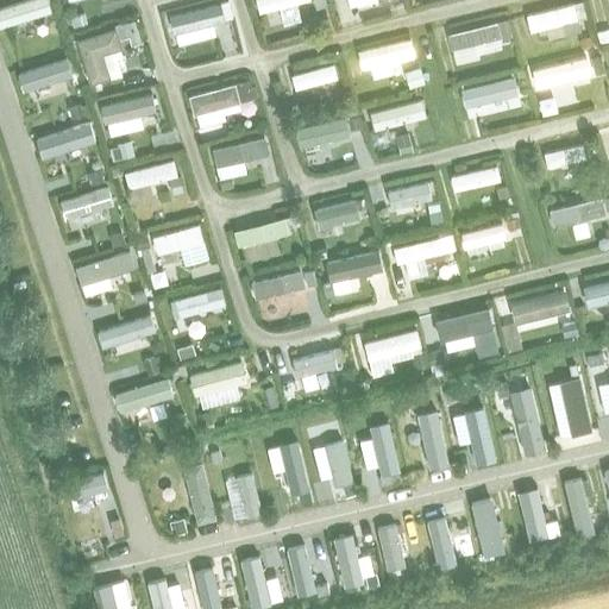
[(0,26),(50,12),(45,0),(24,0),(0,7),(0,26)]
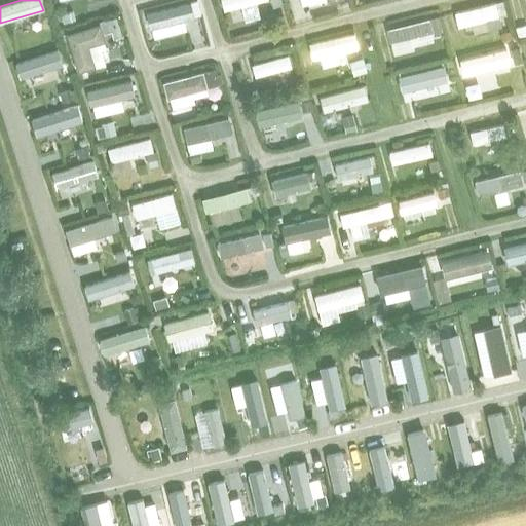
[(267,0),(220,0),(223,11),(267,0)]
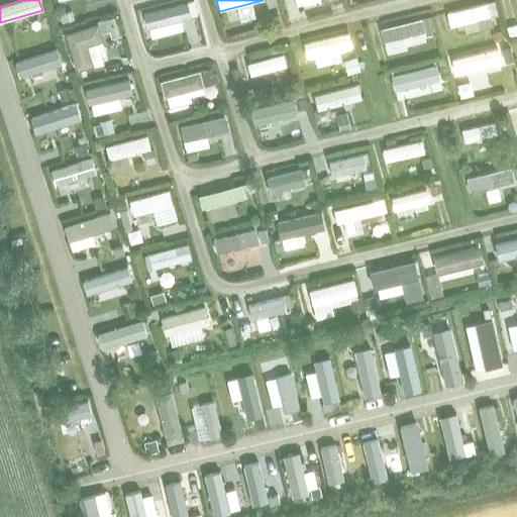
[(190,18),(186,2),(143,13),(147,29),(190,18)]
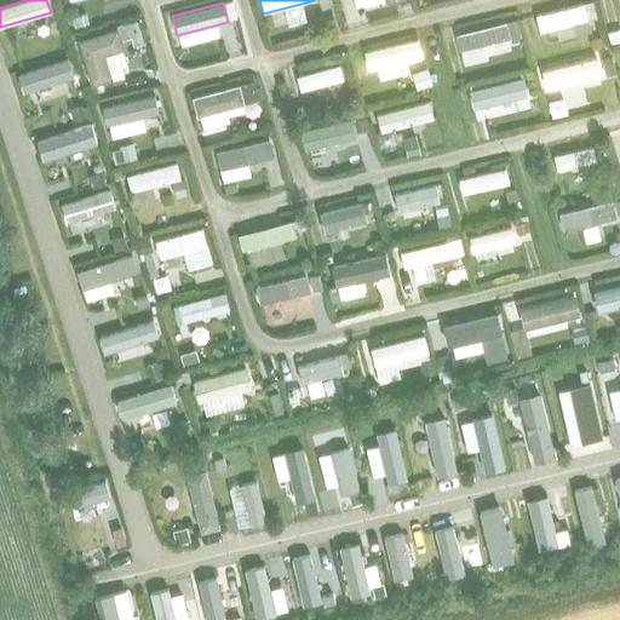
[(585,21),(581,5),(535,16),(539,32),(585,21)]
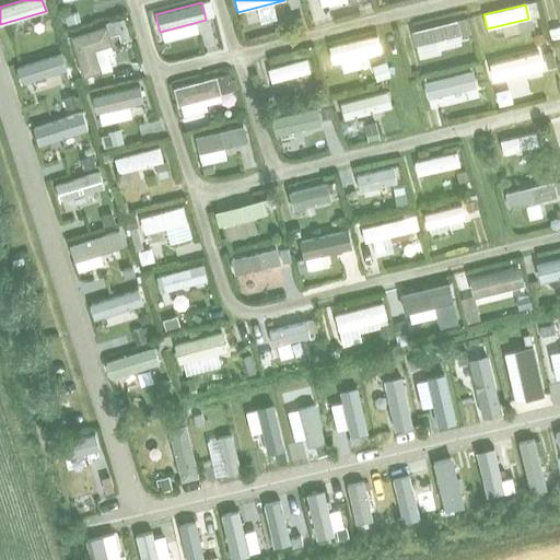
[(115,21),(106,23),(106,24),(111,36),(118,34),(120,42),(129,39),(124,18),(115,21)]
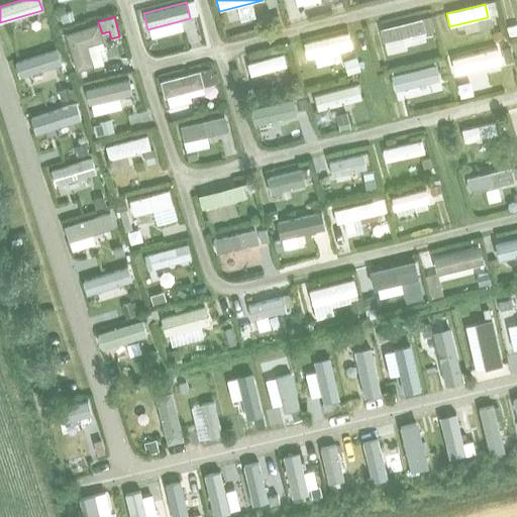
[(422,33),(419,19),(378,28),(381,42),(422,33)]
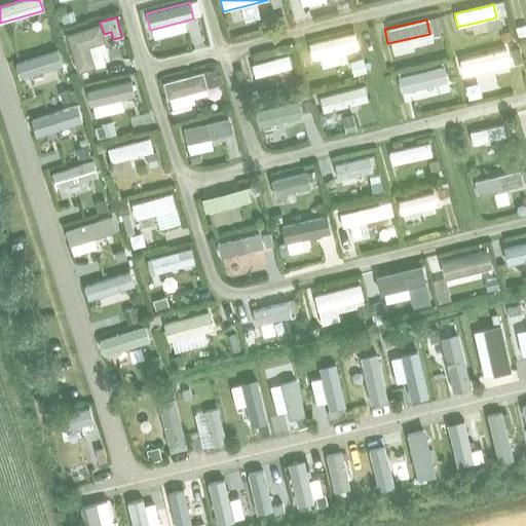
[(104,34),(100,23),(66,33),(78,71),(95,66),(88,46),(106,40),(104,34)]
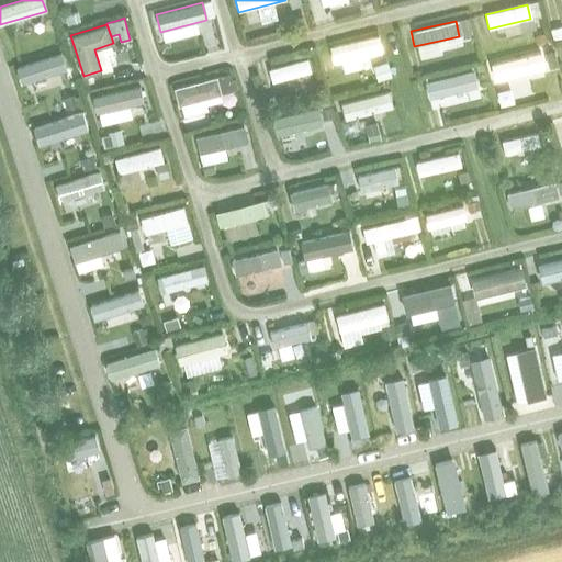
[(381,51),(378,35),(329,46),(334,63),(381,51)]
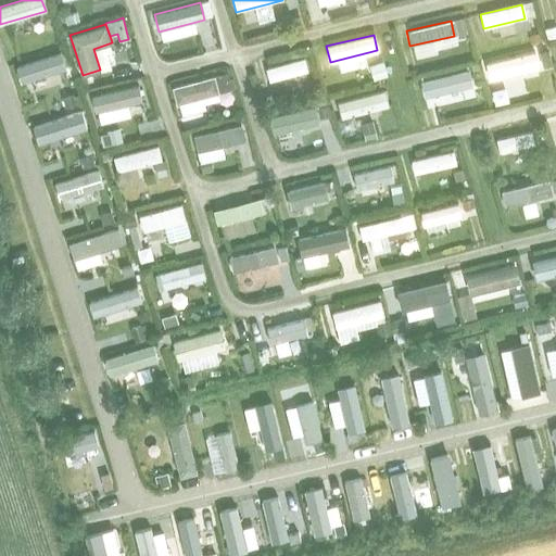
[(536,66),(532,51),(483,64),(488,79),(536,66)]
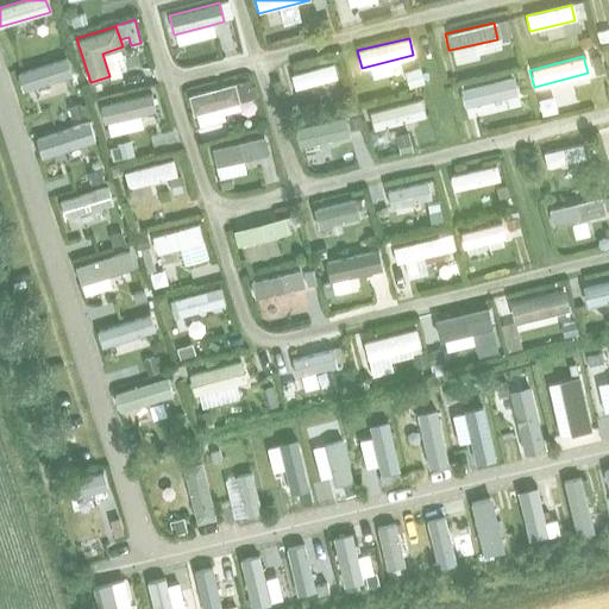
[(69,76),(64,58),(17,74),(23,90),(69,76)]
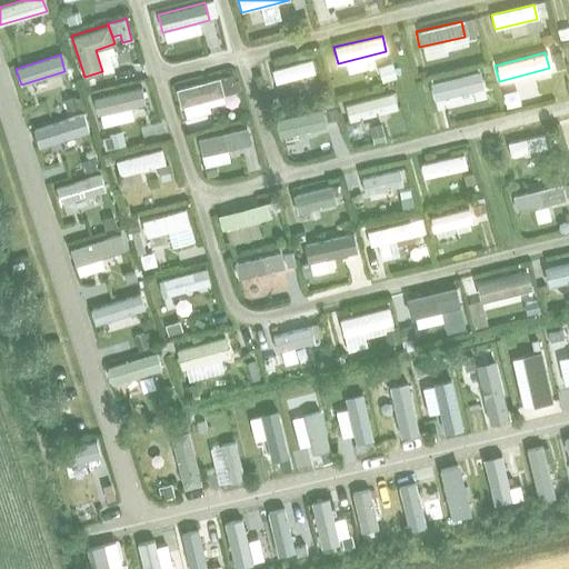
[(315,73),(310,60),(271,71),(276,85),(315,73)]
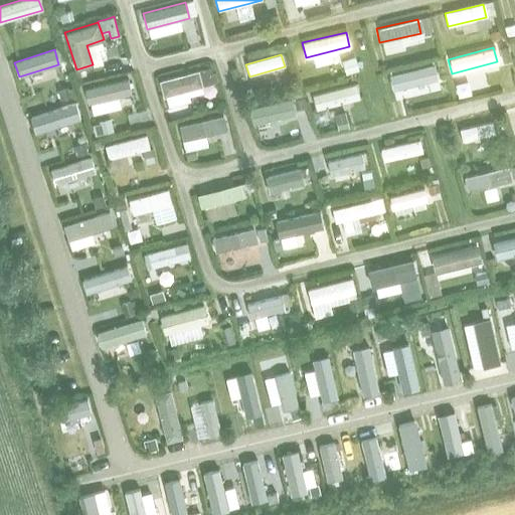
[(436,80),(432,65),(388,75),(391,91),(436,80)]
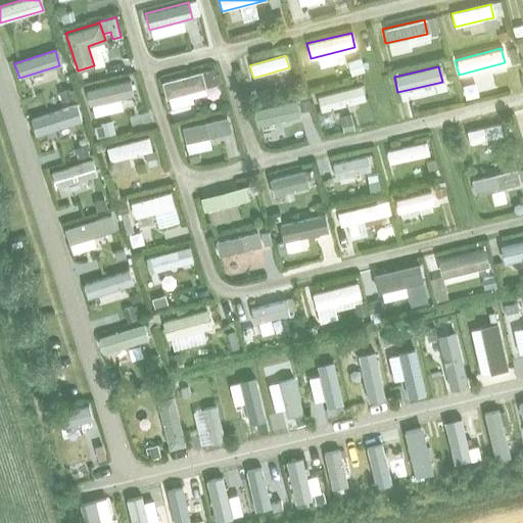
[(206,89),(201,72),(160,83),(165,99),(206,89)]
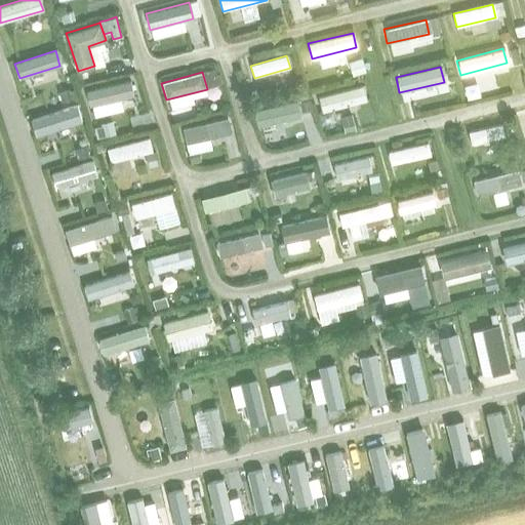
[(133,96),(129,81),(85,92),(88,107),(133,96)]
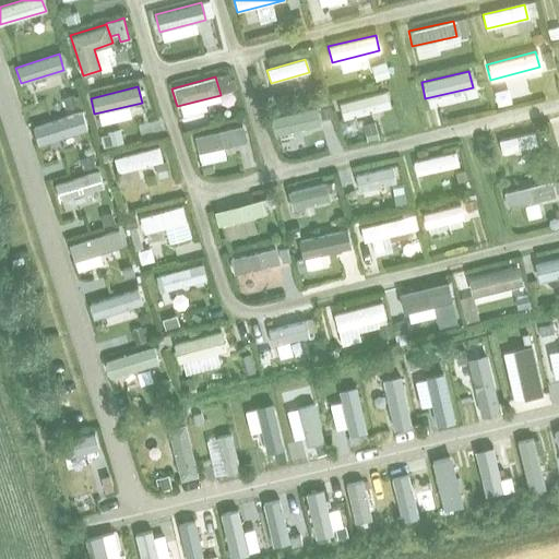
[(390,107),(385,91),(339,104),(343,120),(390,107)]
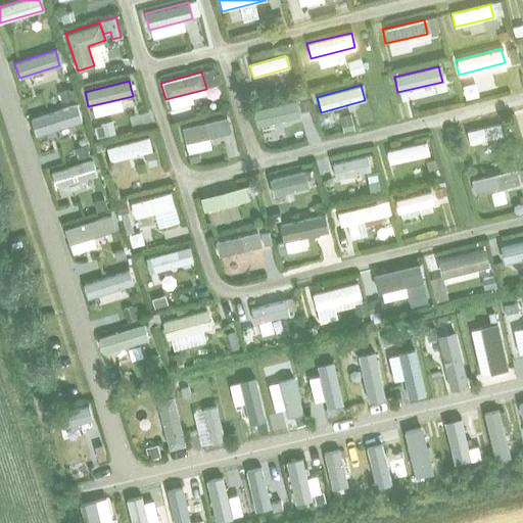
[(299,117),(295,100),(252,110),(255,128),(299,117)]
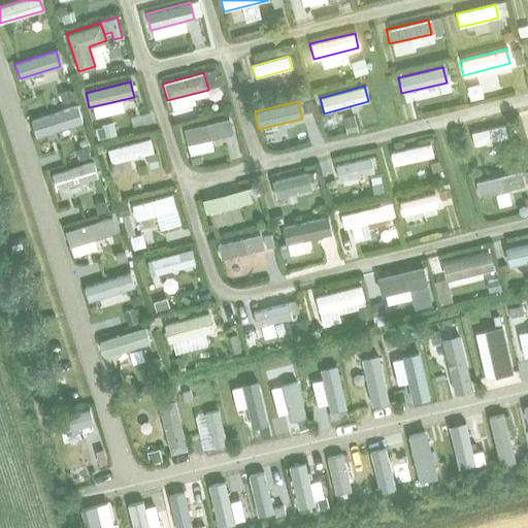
[(81,122),(75,105),(29,122),(34,137),(81,122)]
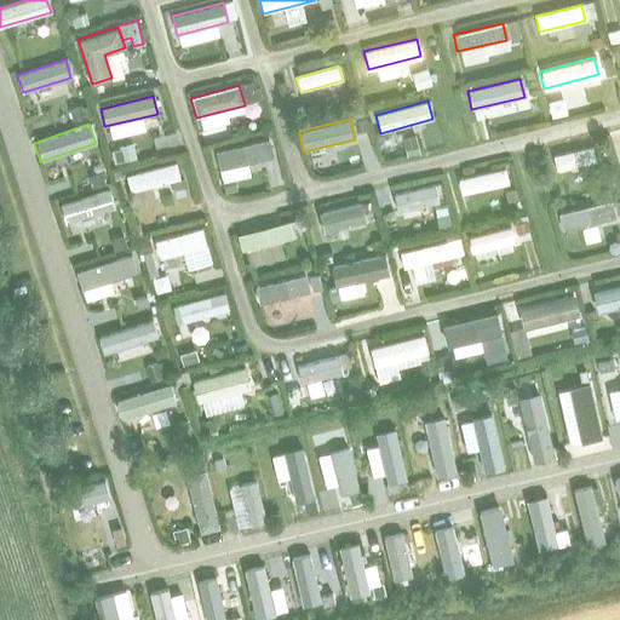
[(273,158),(269,139),(216,151),(219,168),(273,158)]
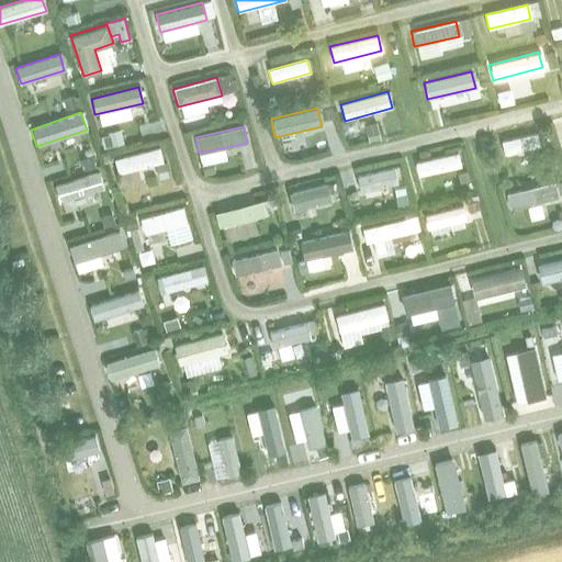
[(539,146),(536,133),(499,142),(503,155),(539,146)]
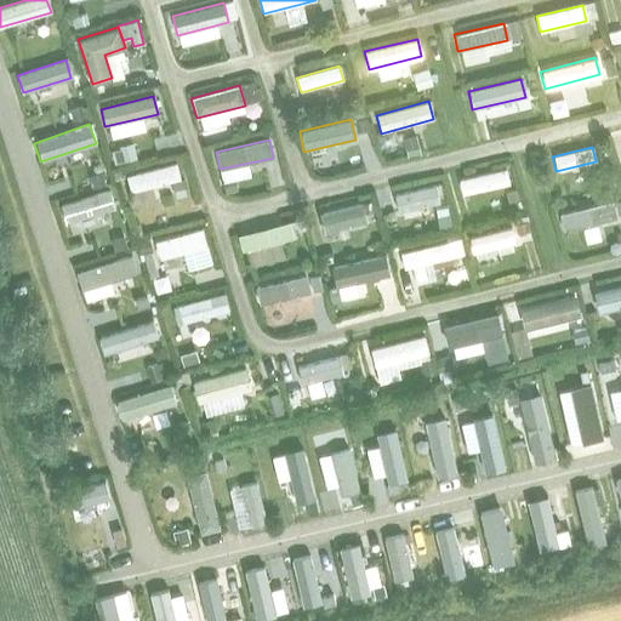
[(178,163),(121,178),(127,198),(184,183),(178,163)]
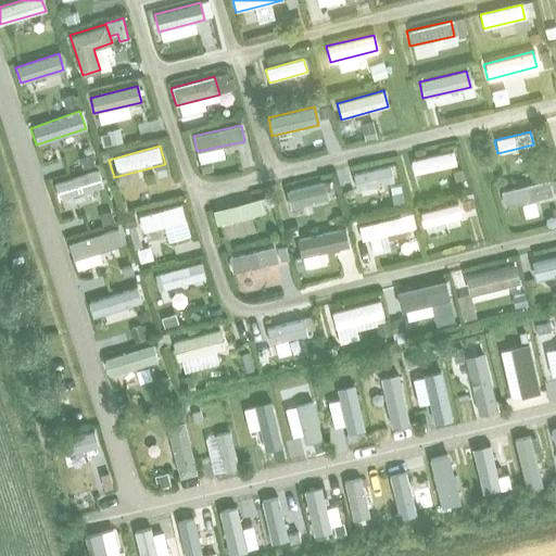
[(455,164),(452,151),(411,162),(414,175),(455,164)]
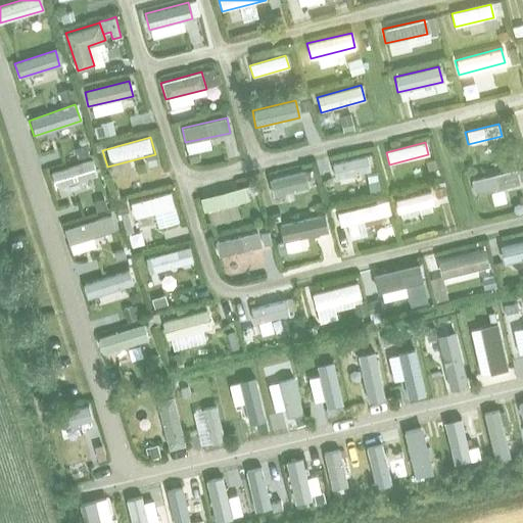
[(370,171),(367,156),(332,163),(335,178),(370,171)]
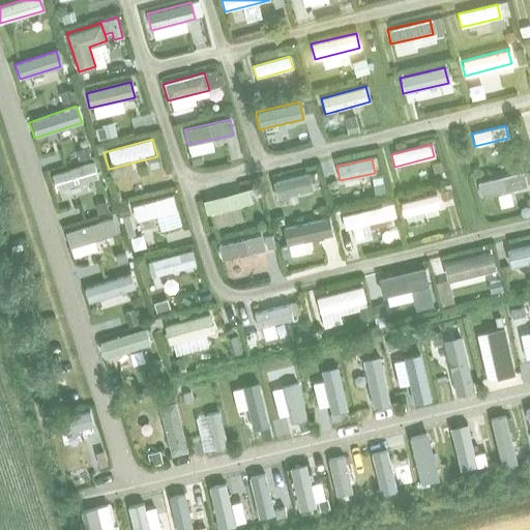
[(96,180),(91,163),(50,175),(55,193),(96,180)]
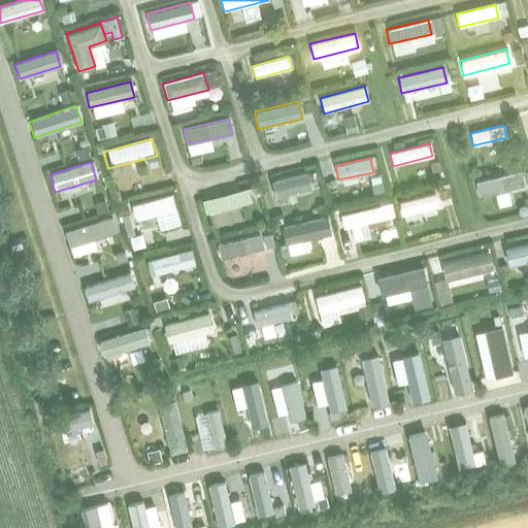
[(475,180),(480,195),(524,185),(521,170),(475,180)]
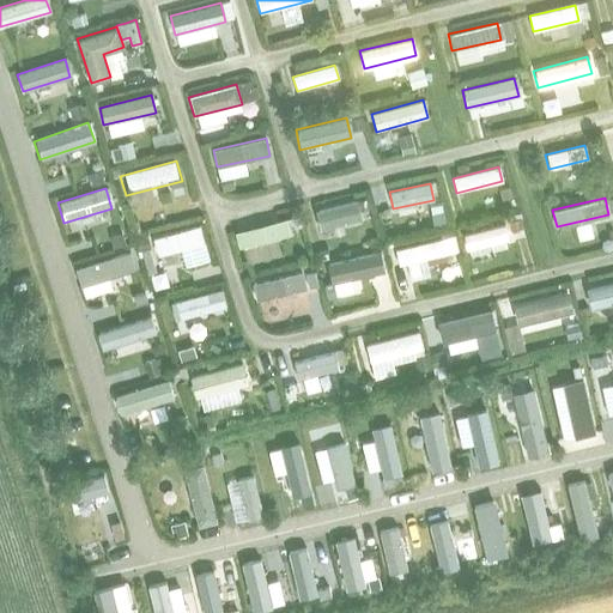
[(363,220),(358,201),(315,211),(320,231),(363,220)]
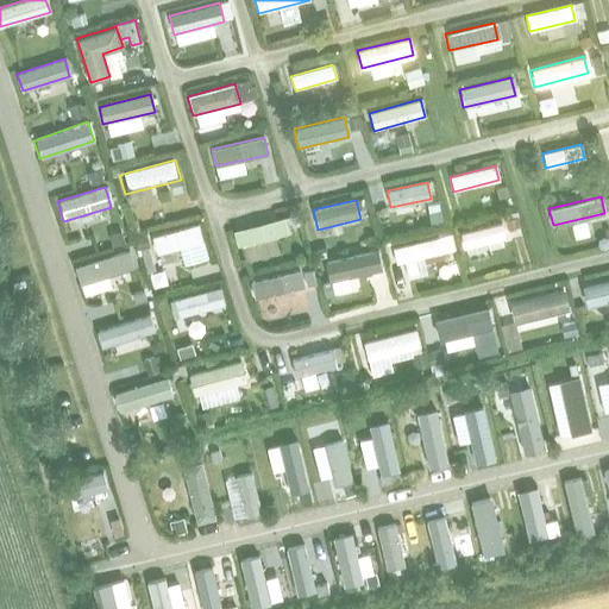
[(290,233),(287,217),(233,231),(237,246),(290,233)]
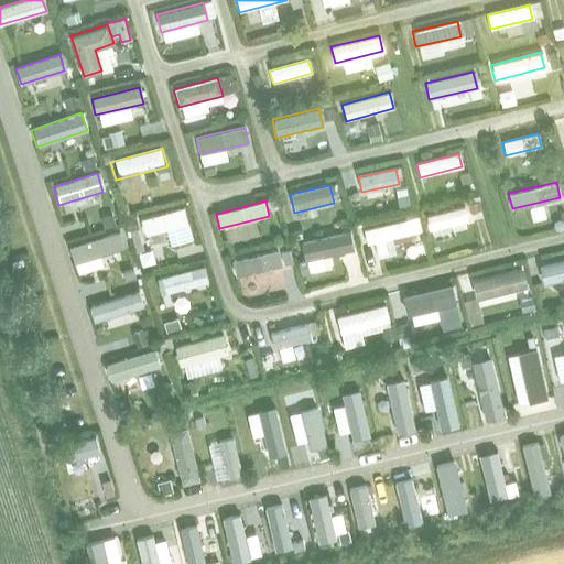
[(467,221),(463,206),(426,216),(430,230),(467,221)]
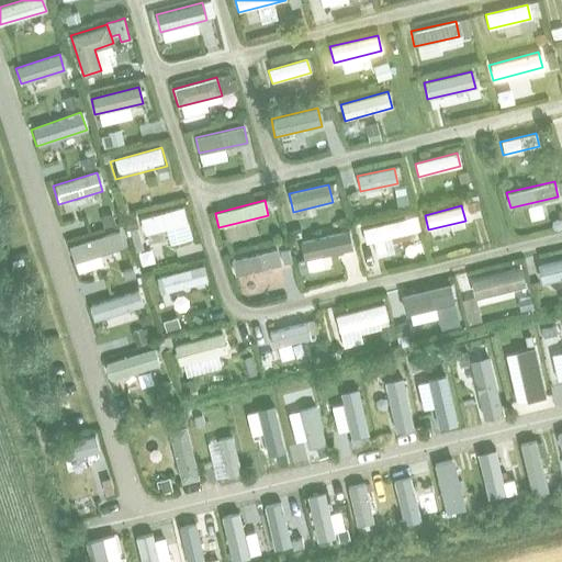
[(187,223),(182,206),(141,220),(145,236),(187,223)]
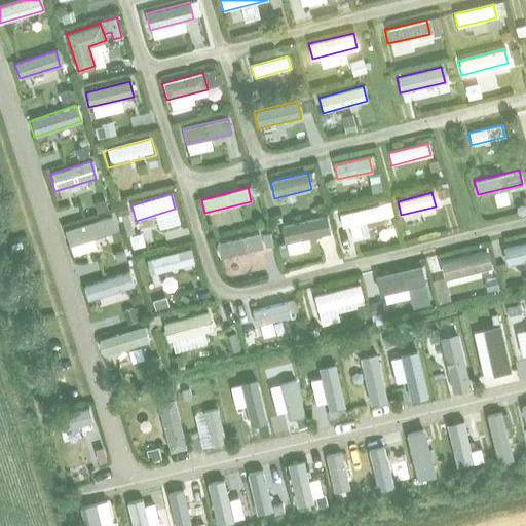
[(381,219),(378,204),(339,215),(343,228),(381,219)]
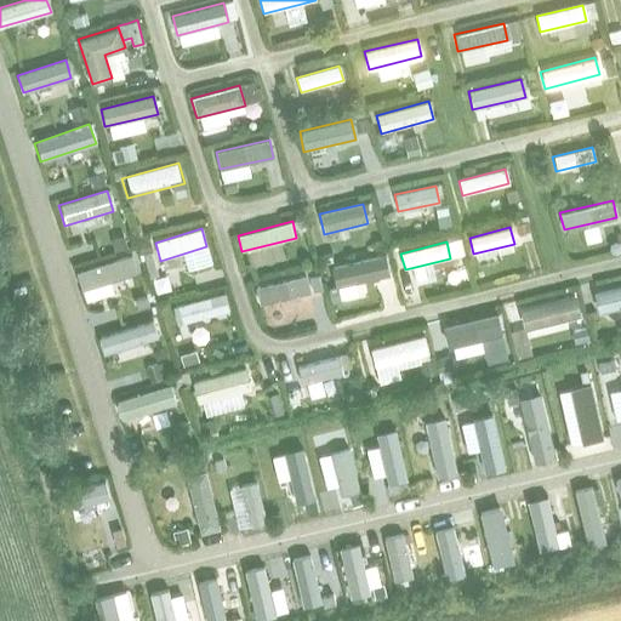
[(136,274),(131,256),(75,272),(81,291),(136,274)]
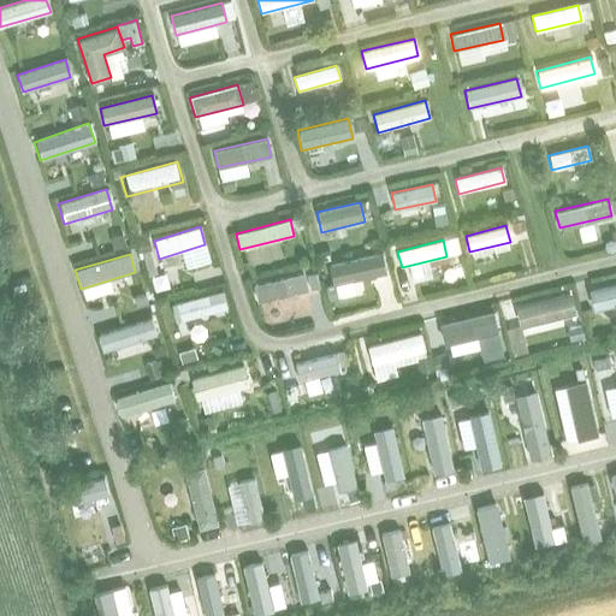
[(385,274),(381,254),(327,265),(332,286),(385,274)]
